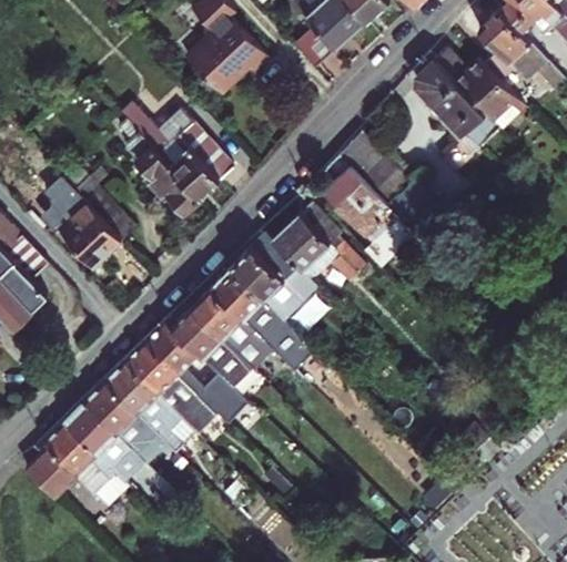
[(209,46),(191,62),(225,101),(253,74),(257,79),(273,64),(233,22),(240,17),(223,0),(213,0),(196,16),(209,28),(209,46)]
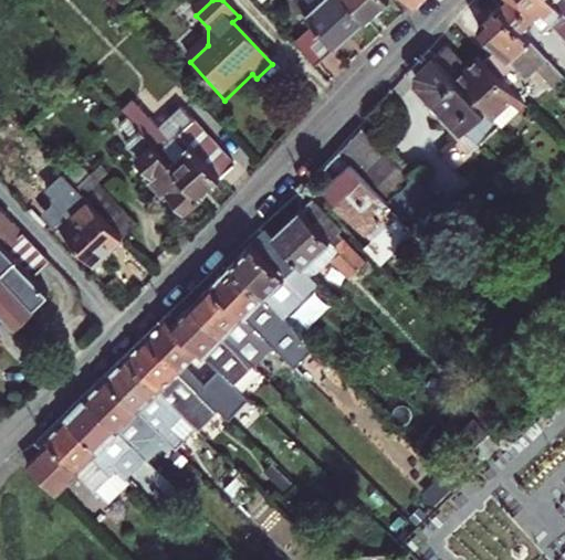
[(334,49),(363,21),(343,0),(312,0),(306,6),(300,0),(288,0),(312,27),(293,43),(318,72),(338,53),(334,49)]
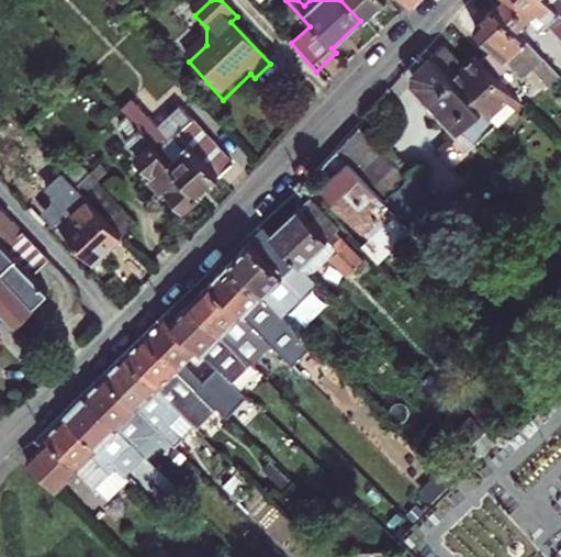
[(382,0),(340,0),(360,21),(382,0)]
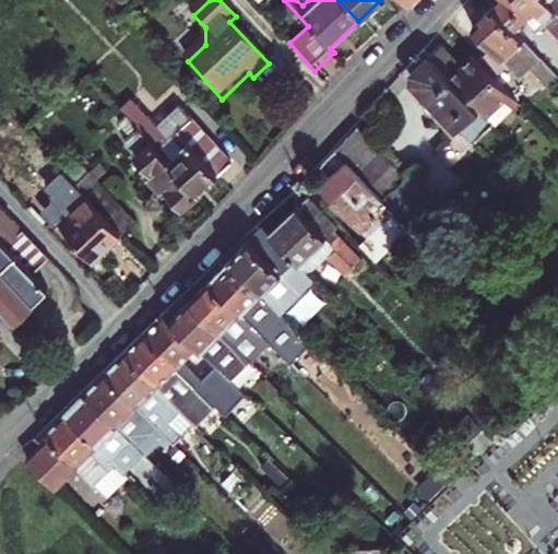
[(557,19),(539,0),(499,0),(501,1),(523,25),(529,32),(539,22),(557,40),(557,19)]
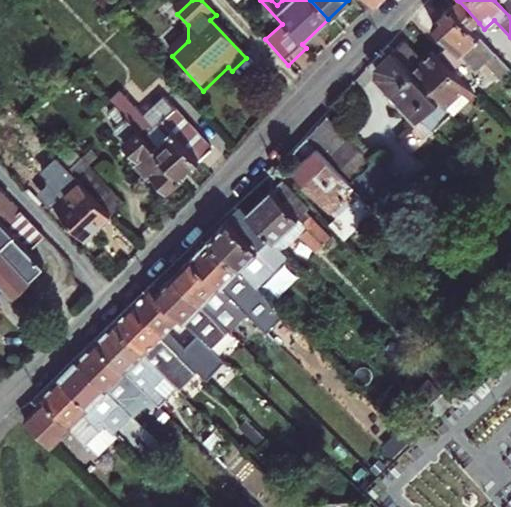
[(510,0),(494,0),(510,17),(510,0)]
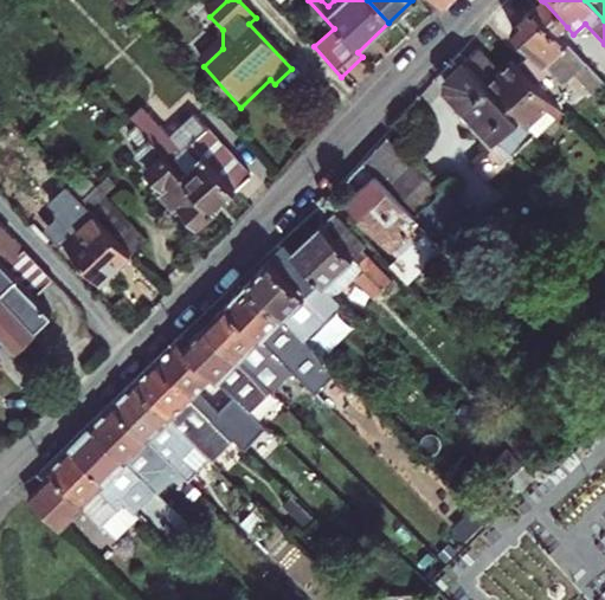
[(567,27),(544,1),(533,11),(558,37),(567,27)]
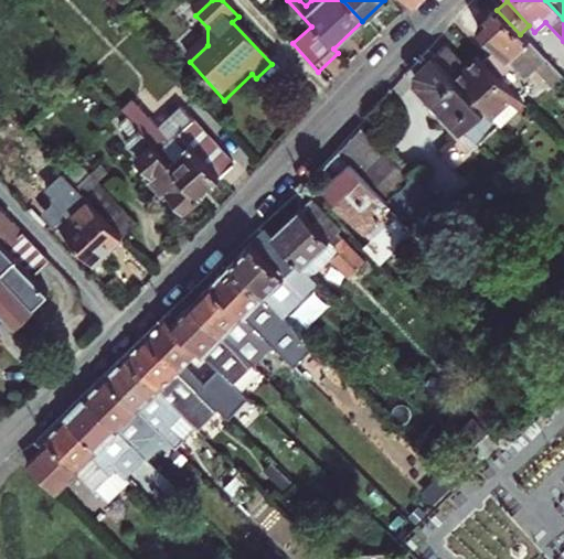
[(539,55),(520,34),(497,10),(476,30),(492,46),(479,58),(485,65),(493,74),(507,62),(518,74),(529,64),(539,55)]
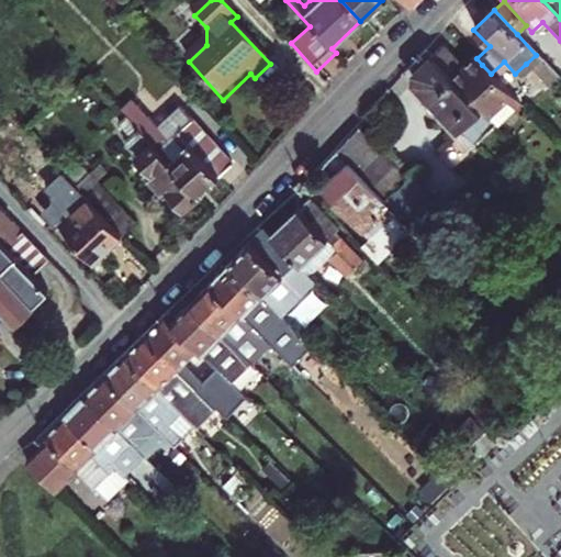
[(513,115),(522,107),(491,74),(482,65),(470,75),(464,69),(446,48),(433,59),(490,121),(505,107),(513,115)]
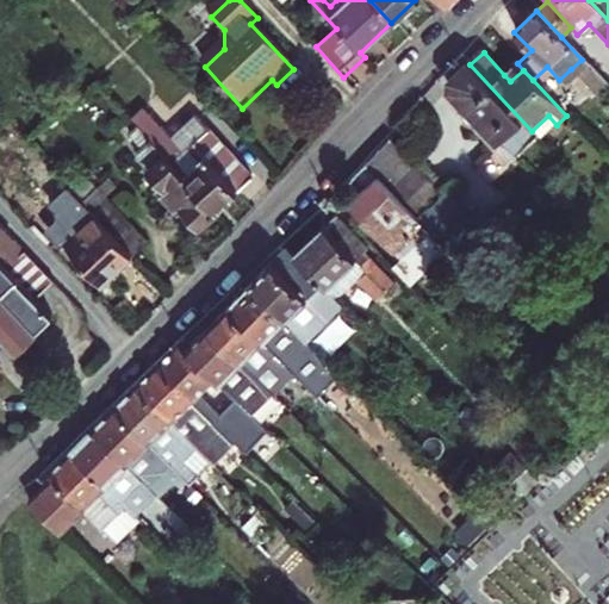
[(597,98),(608,88),(582,60),(571,69),(597,98)]
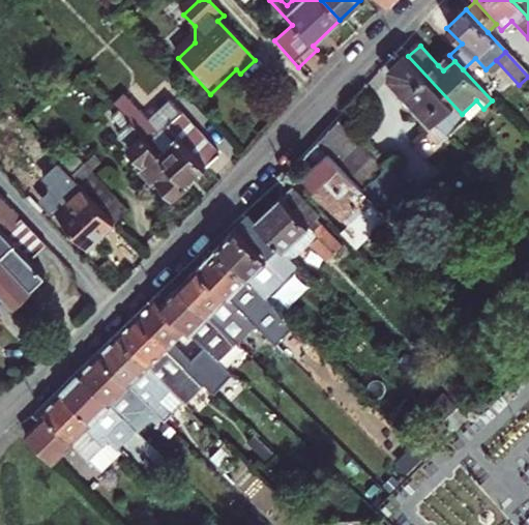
[(443,70),(454,61),(449,55),(438,65),(443,70)]
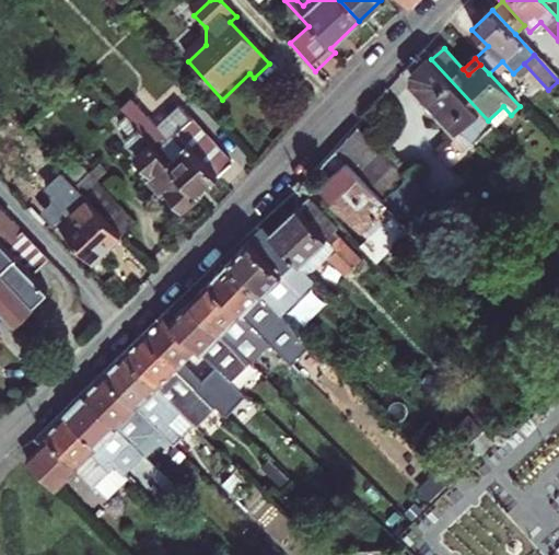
[(488,120),(431,59),(414,77),(414,87),(427,101),(422,107),(424,116),(433,117),(439,112),(465,140),(488,120)]
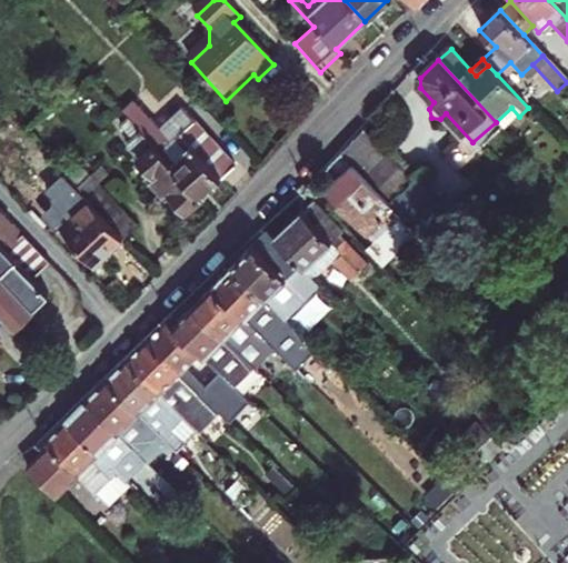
[(131,103),(120,113),(126,120),(137,109),(131,103)]
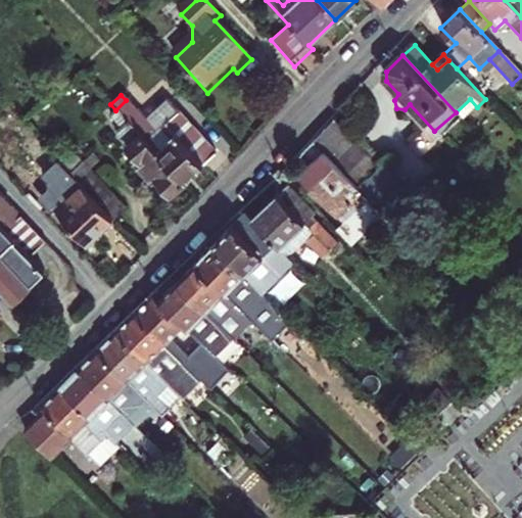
[(214,153),(164,101),(144,120),(126,100),(115,110),(183,183),(214,153)]
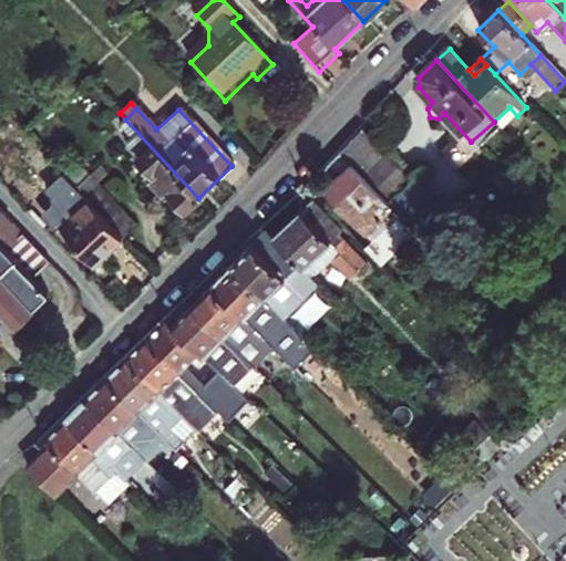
[(444,113),(439,118),(465,147),(471,142),(444,113)]
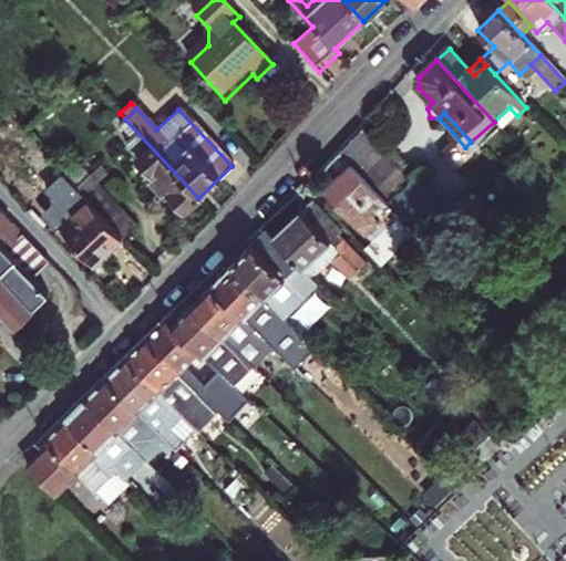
[(125,147),(136,160),(141,165),(136,169),(164,200),(170,195),(184,211),(198,198),(125,120),(117,125),(129,138),(126,142),(125,147)]
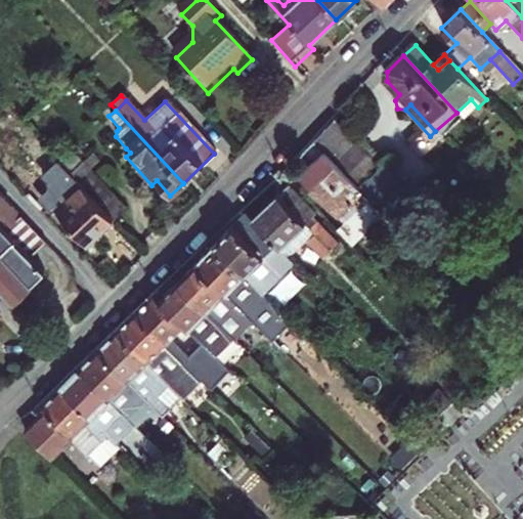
[(380,166),(336,120),(313,142),(356,188),(380,166)]
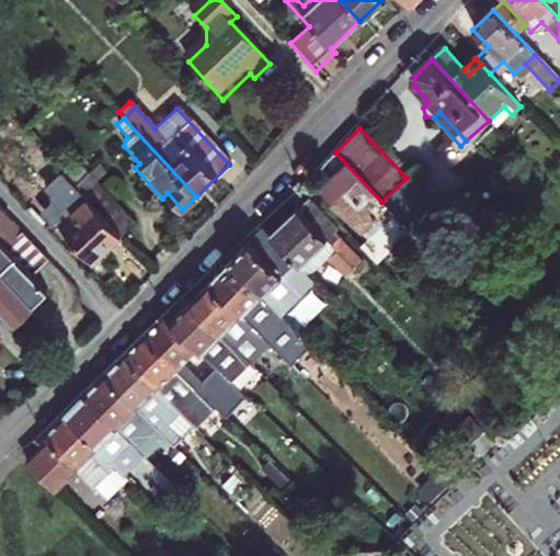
[(73,188),(118,236),(133,222),(95,181),(92,184),(84,177),(56,145),(44,156),(66,180),(73,188)]
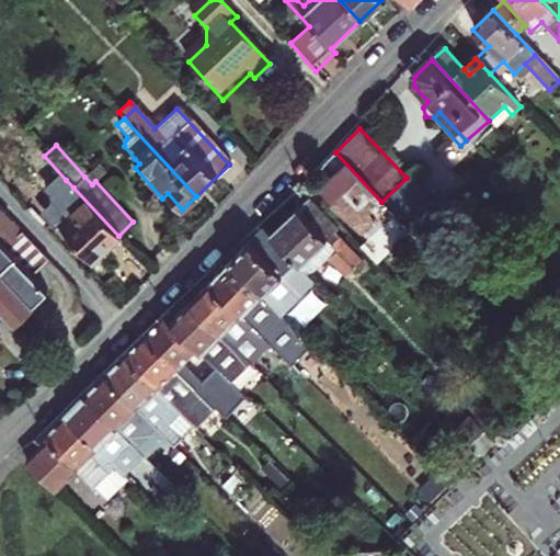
[(381,202),(335,152),(322,165),(332,176),(318,189),(383,258),(410,231),(381,202)]
